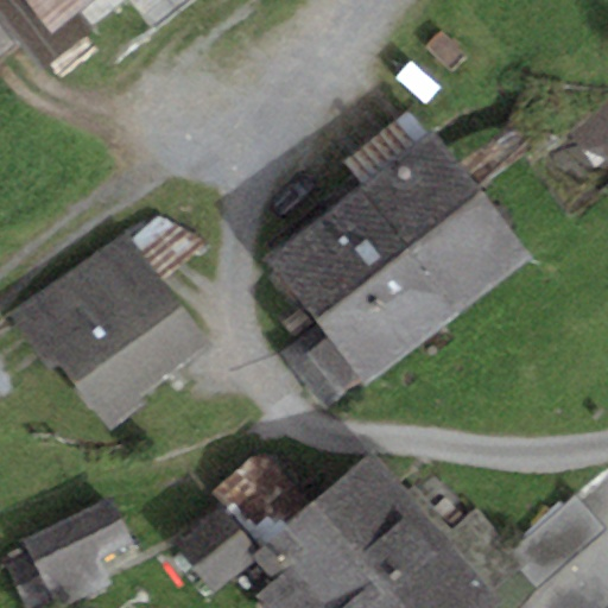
[(16,0),(44,36),(89,0),(16,0)]
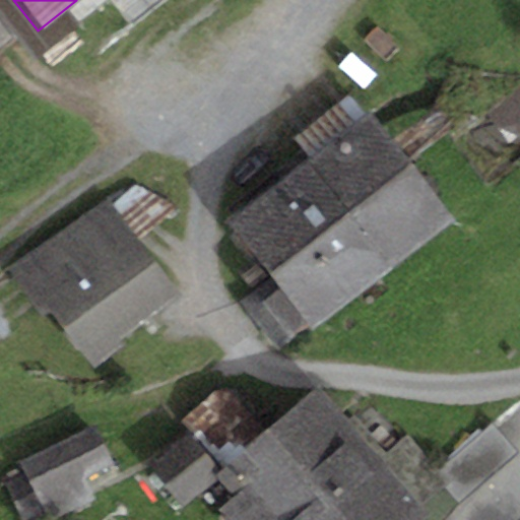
[(310,161),(370,114),(352,92),(293,139),(310,161)]
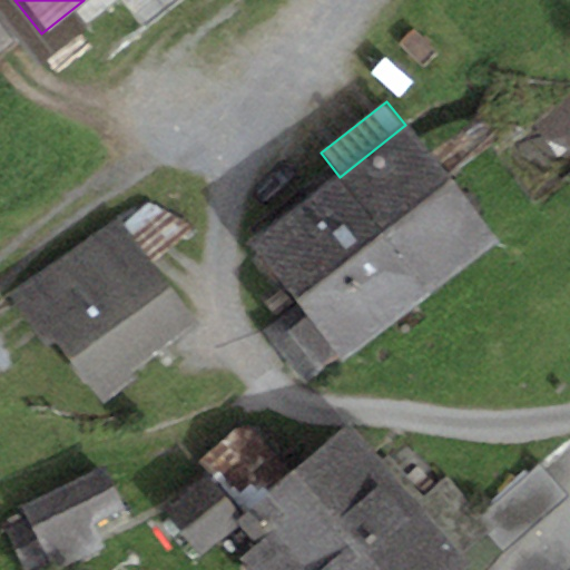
[(345,362),(498,242),(405,125),(340,177),(253,245),(300,304),(264,332),(304,382),(340,354),(345,362)]
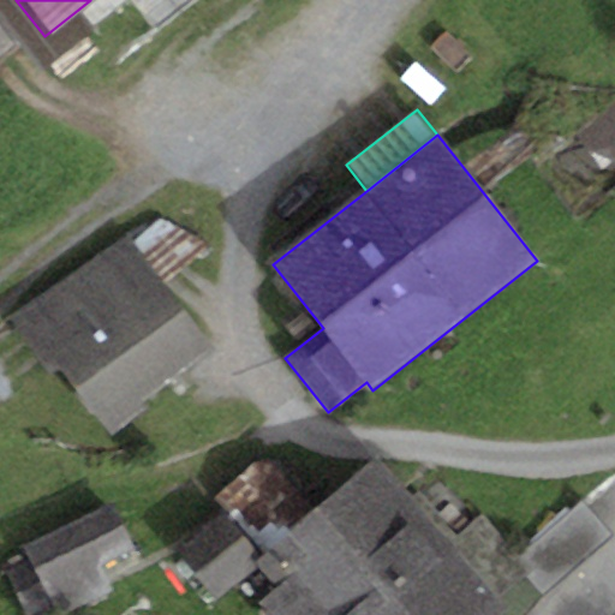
[(215,351),(127,237),(22,318),(11,327),(49,377),(60,369),(109,433),(215,351)]
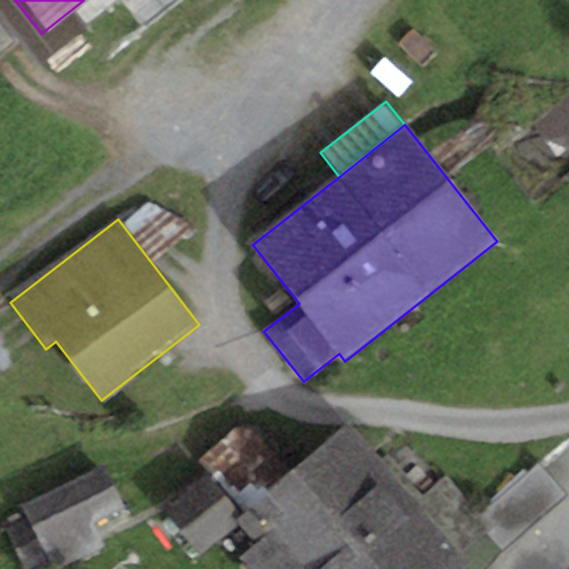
[(465,568),(351,423),(240,510),(263,540),(243,556),(253,568),(465,568)]
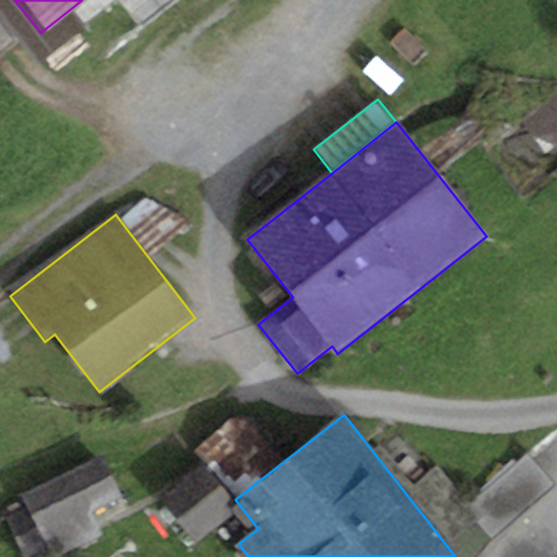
[(101,456),(21,494),(27,507),(5,518),(24,556),(25,556),(46,547),(49,556),(54,556),(100,535),(88,509),(120,494),(101,456)]
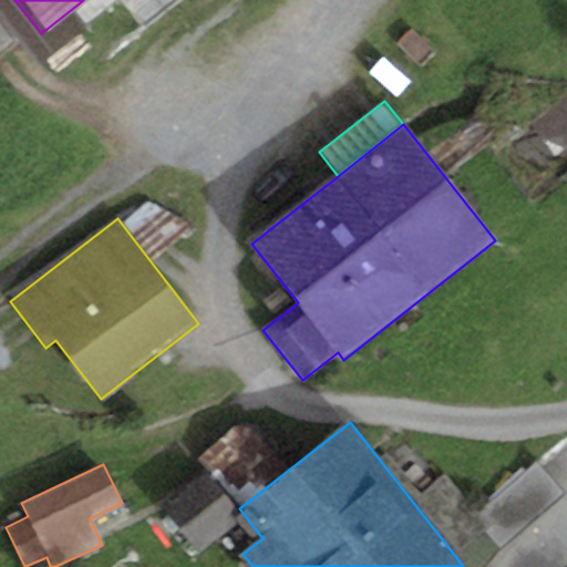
[(505,545),(564,500),(540,470),(482,514),(505,545)]
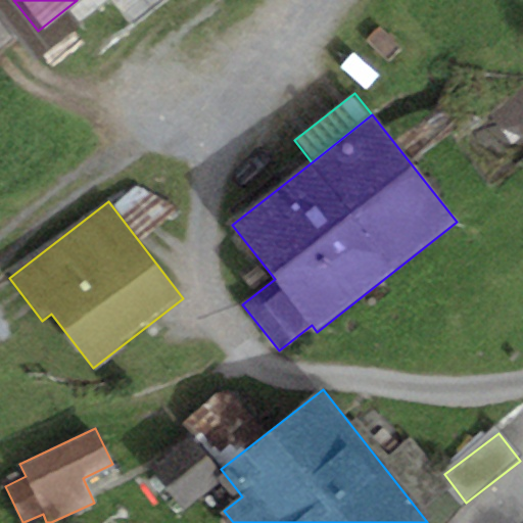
[(186,511),(219,483),(209,472),(218,466),(193,436),(152,470),(186,511)]
